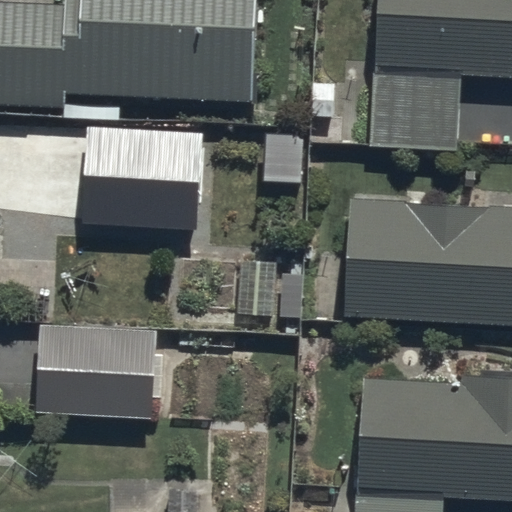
[(251,98),(252,0),(0,0),(0,99),(65,100),(65,95),(251,98)]
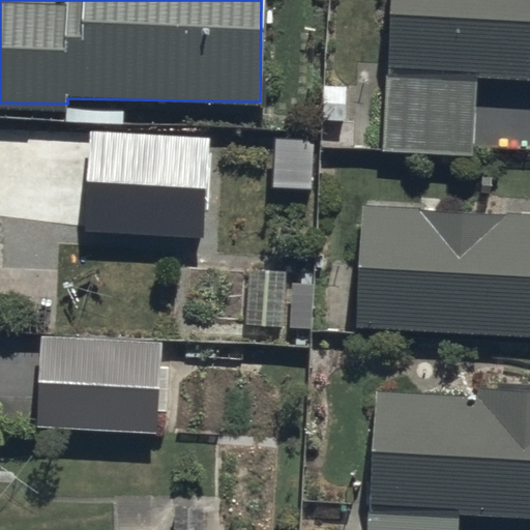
[(529,0),(386,0),(380,145),(471,149),(475,76),(529,78),(529,0)]
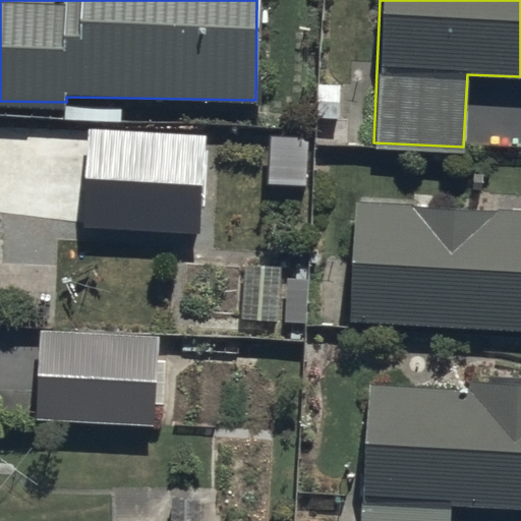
[(208,137),(88,128),(80,225),(200,234),(208,137)]
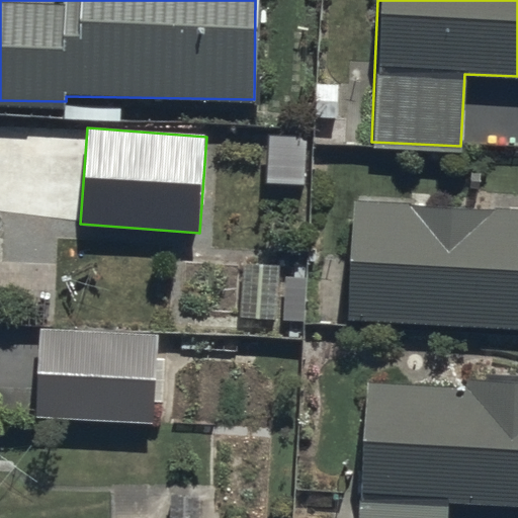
[(517,202),(353,197),(349,316),(517,321),(517,202)]
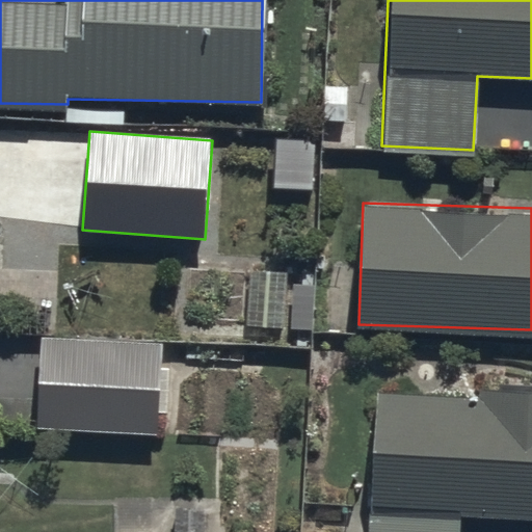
[(282,326),(285,270),(247,268),(244,324),(282,326)]
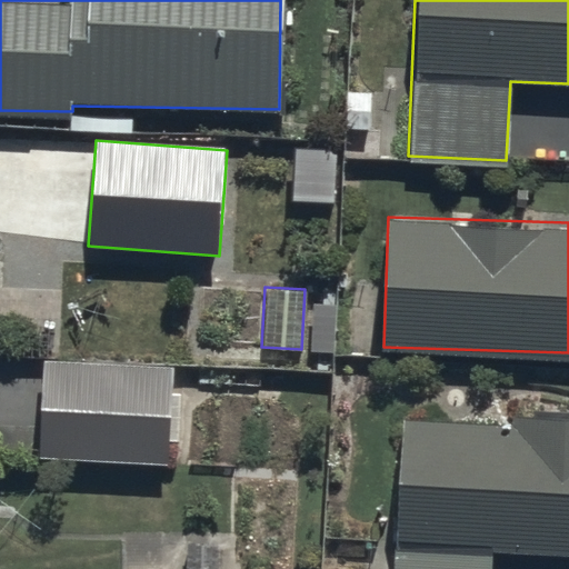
[(172,365),(42,356),(37,449),(166,458),(172,365)]
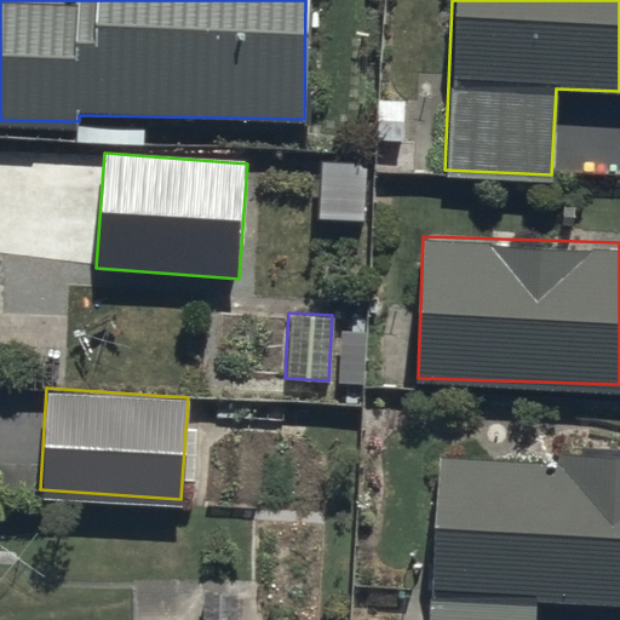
[(619,604),(619,448),(556,447),(556,463),(432,459),(426,619),(534,619),(535,602),(619,604)]
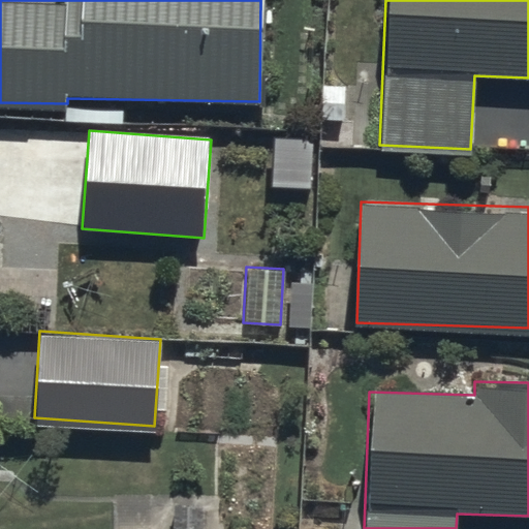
[(203,528),(204,499),(111,495),(110,528),(203,528)]
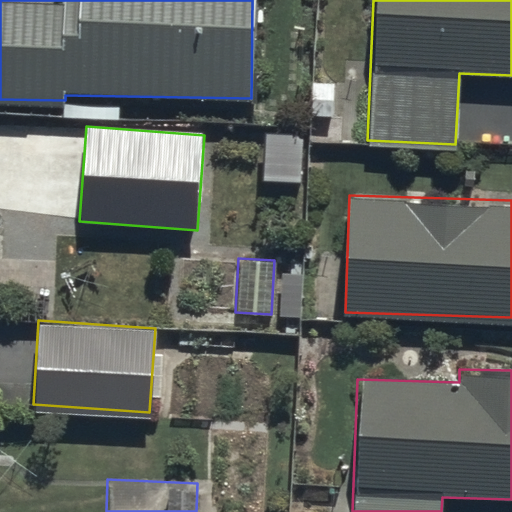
All buildings are outlined.
